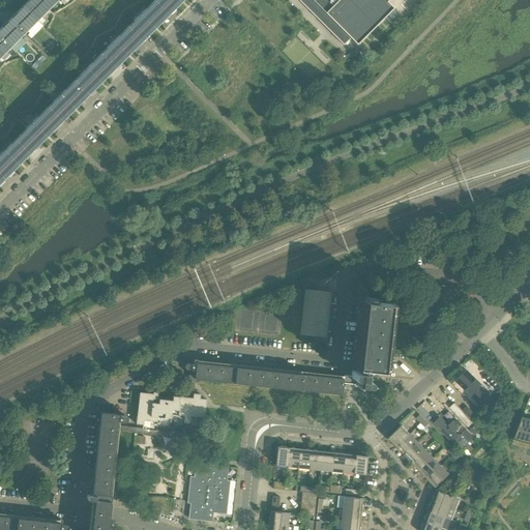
[(28,0),(0,28),(0,57),(23,35),(24,34),(25,33),(57,0),(28,0)]
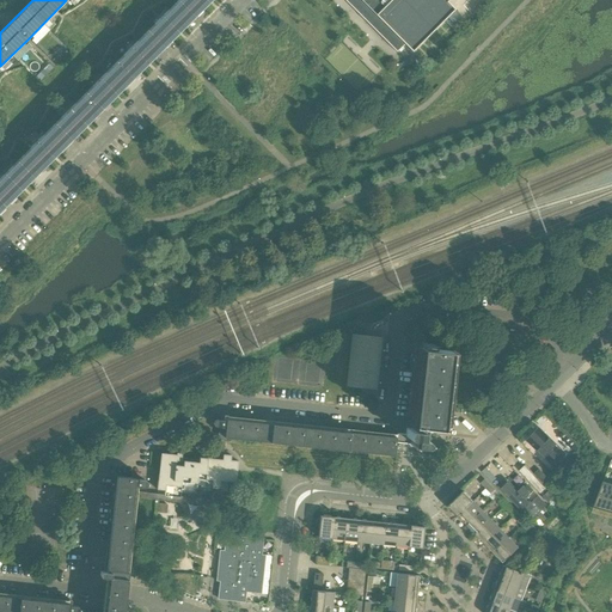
[(177,0),(0,177),(0,210),(210,0),(177,0)]
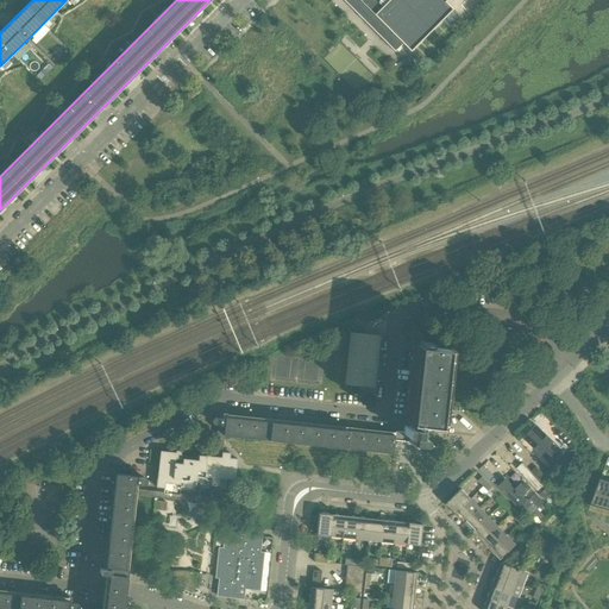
[(433,29),(452,10),(445,1),(446,0),(343,0),(395,51),(402,44),(410,51),(412,49),(433,29)]
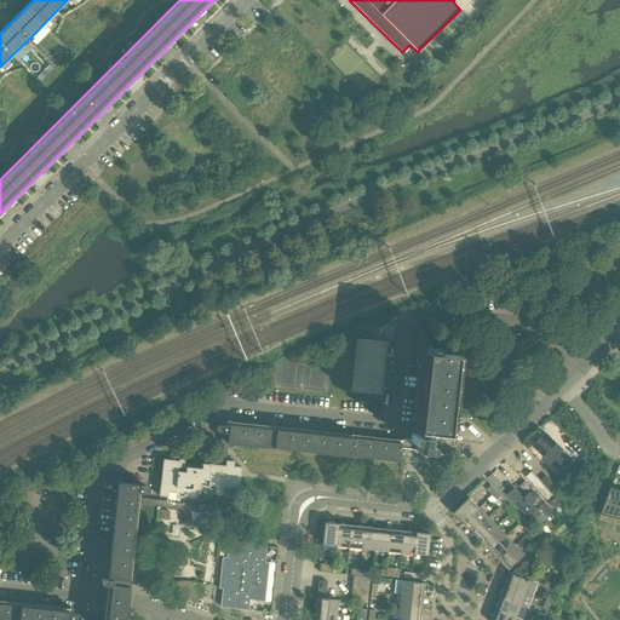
[(474,22),(465,15),(460,10),(449,21),(463,34),(474,22)]
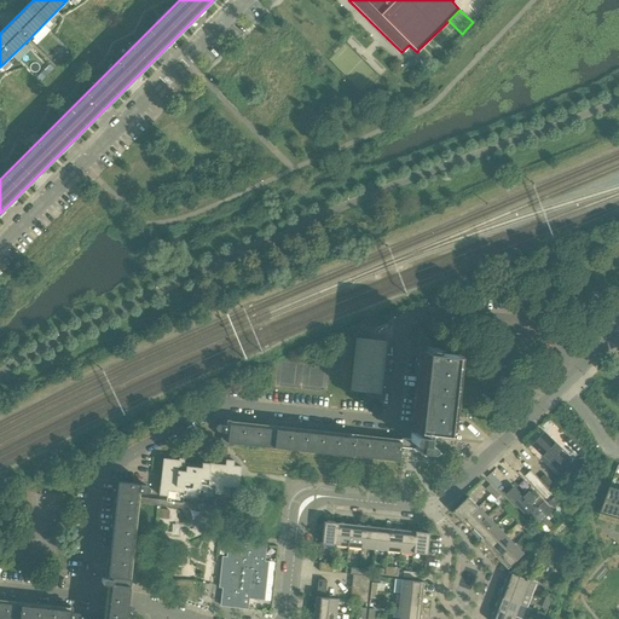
[(357,340),(352,389),(365,391),(365,387),(379,388),(383,347),(370,346),(370,342),(357,340)]
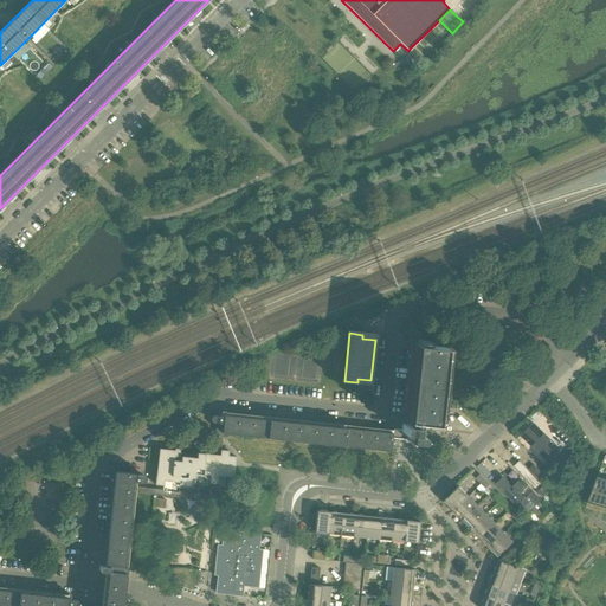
[(410,440),(413,440),(414,440),(413,445),(413,446),(429,447),(429,442),(429,438),(430,430),(430,427),(431,423),(432,423),(434,424),(437,412),(437,407),(442,360),(444,346),(432,345),(425,345),(425,342),(425,341),(417,340),(417,341),(417,343),(416,343),(413,360),(408,408),(407,420),(410,420),(410,425),(403,424),(403,425),(401,425),(401,430),(401,431),(401,432),(403,432),(408,433),(410,433),(410,439),(410,440)]
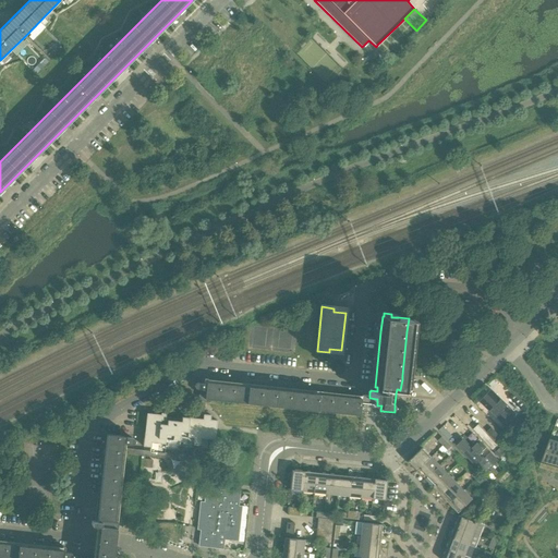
[(205,399),(360,416),(362,399),(353,398),(353,400),(348,399),(348,398),(339,397),(339,398),(334,398),(334,396),(325,396),(325,397),(319,396),(319,395),(312,393),(312,395),(305,395),(305,393),(298,392),(298,393),(291,392),(291,391),(283,390),(283,392),(277,391),(278,390),(269,389),(269,390),(264,390),(264,388),(255,388),(255,389),(250,388),(250,387),(241,386),(241,387),(235,387),(235,386),(227,385),(227,386),(221,385),(221,384),(214,383),(213,385),(207,384),(207,383),(207,379),(198,378),(198,383),(197,383),(196,384),(195,384),(195,385),(194,386),(194,387),(195,388),(195,389),(196,389),(197,389),(205,390),(205,399)]
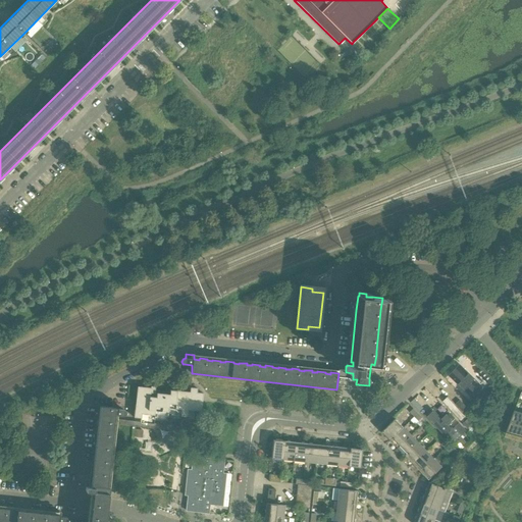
[(450,376),(472,398),(481,387),(460,366),(450,376)]
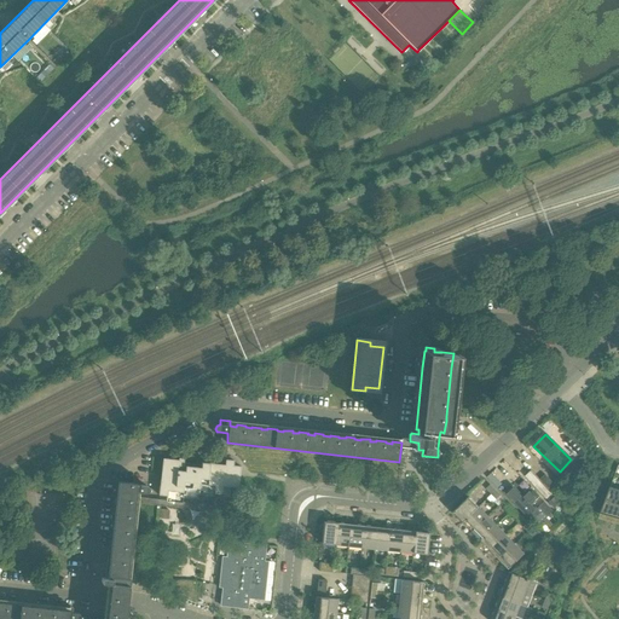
[(580,453),(572,445),(567,450),(576,458),(580,453)]
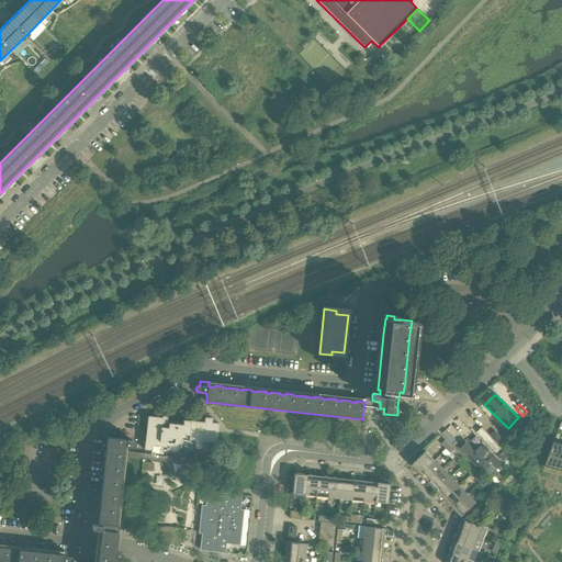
[(187,449),(190,420),(189,420),(182,420),(182,423),(182,425),(168,423),(168,428),(161,427),(163,418),(161,418),(147,416),(147,417),(146,426),(145,440),(144,450),(150,450),(150,454),(150,456),(165,457),(165,456),(166,452),(180,453),(180,449),(187,449)]
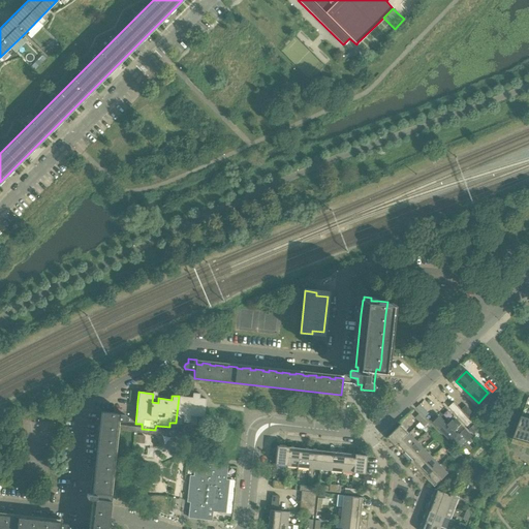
[(180,396),(179,396),(176,423),(183,424),(183,419),(189,421),(190,421),(190,415),(196,416),(197,416),(204,417),(205,412),(205,407),(205,404),(206,399),(199,398),(196,398),(197,394),(192,393),(192,394),(192,398),(186,397),(180,396)]
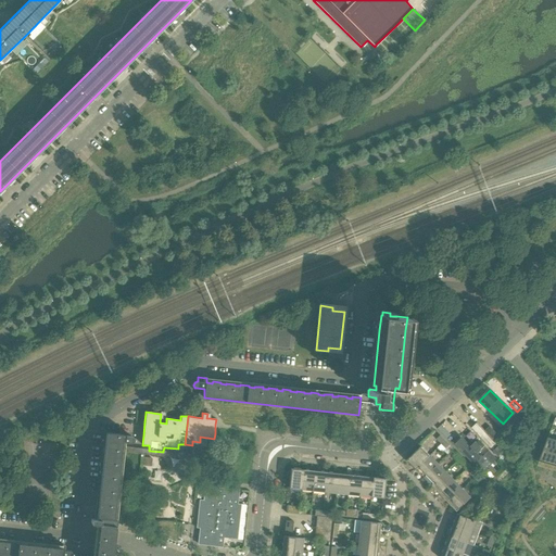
[(493,440),(498,436),(490,427),(485,431),(477,422),(472,428),(491,449),(496,443),(493,440)]
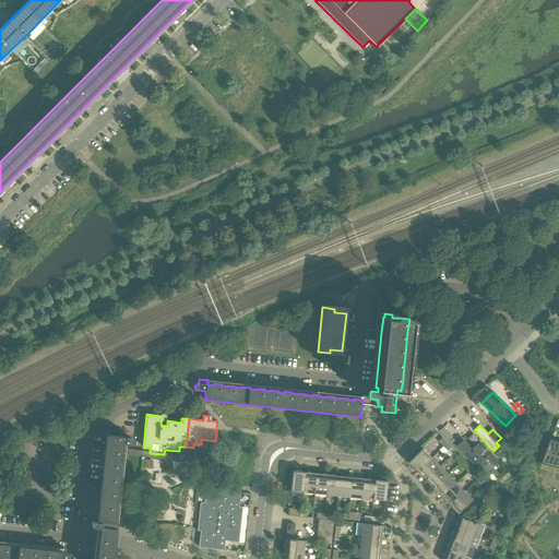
[(88,557),(88,558),(113,558),(115,542),(117,522),(114,522),(122,444),(130,445),(131,445),(132,445),(132,444),(133,444),(133,443),(134,443),(134,442),(134,441),(133,441),(133,440),(132,439),(131,439),(123,438),(123,437),(106,436),(99,499),(97,498),(95,520),(97,520),(97,522),(93,522),(92,522),(91,526),(92,526),(99,527),(98,539),(96,558),(88,557)]
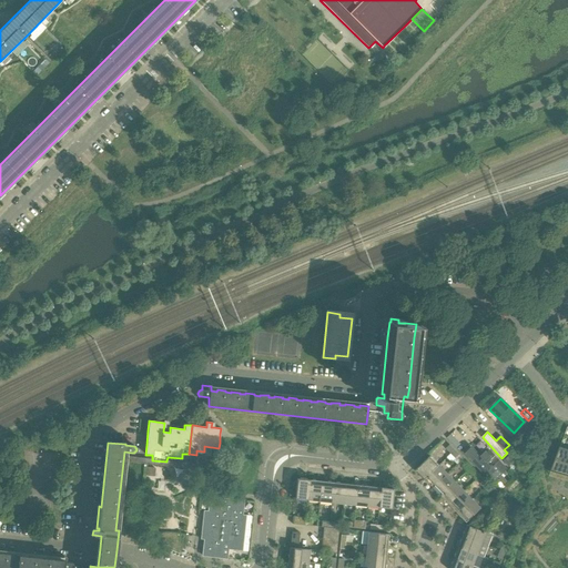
[(485,474),(492,468),(486,463),(494,455),(487,448),(479,456),(469,445),(463,452),(485,474)]
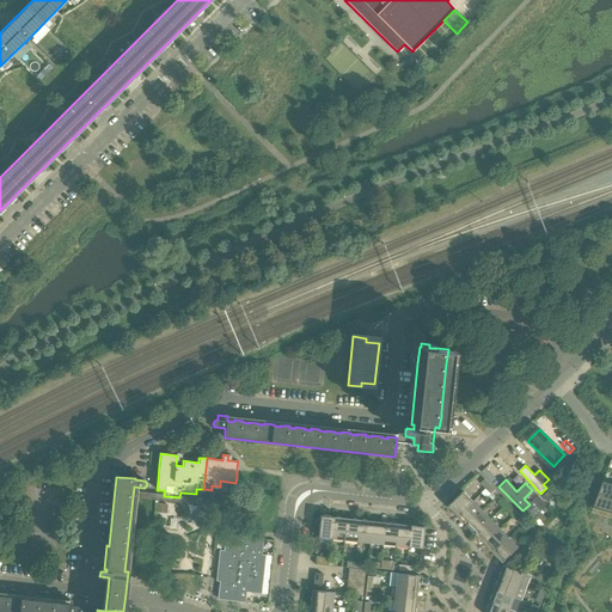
[(591,513),(605,516),(611,496),(611,484),(603,482),(591,513)]
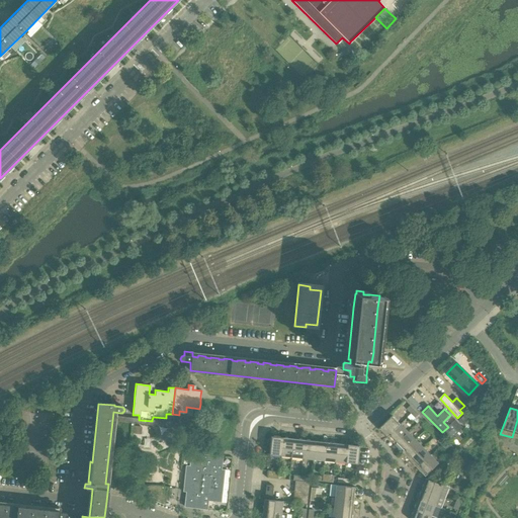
[(467,413),(459,421),(463,425),(471,417),(467,413)]
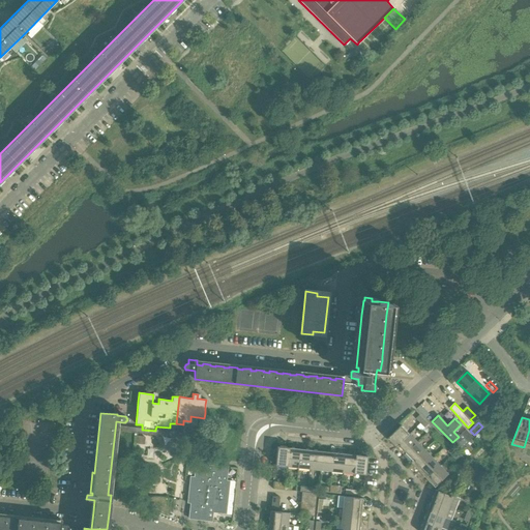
[(388,438),(396,447),(409,434),(402,425),(388,438)]
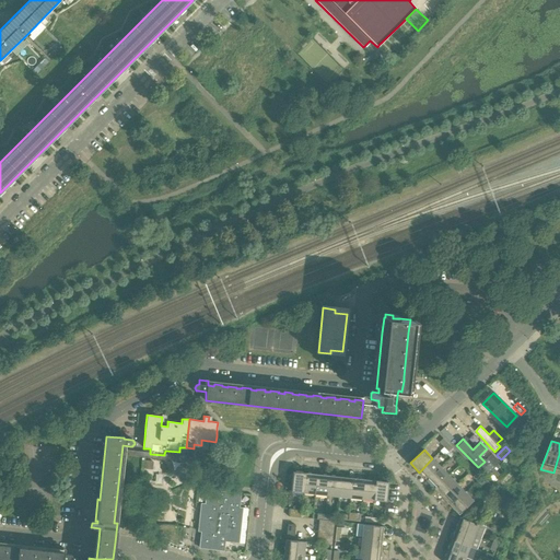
[(496,457),(482,470),(487,475),(488,475),(491,470),(494,468),(496,467),(494,466),(499,462),(496,457)]
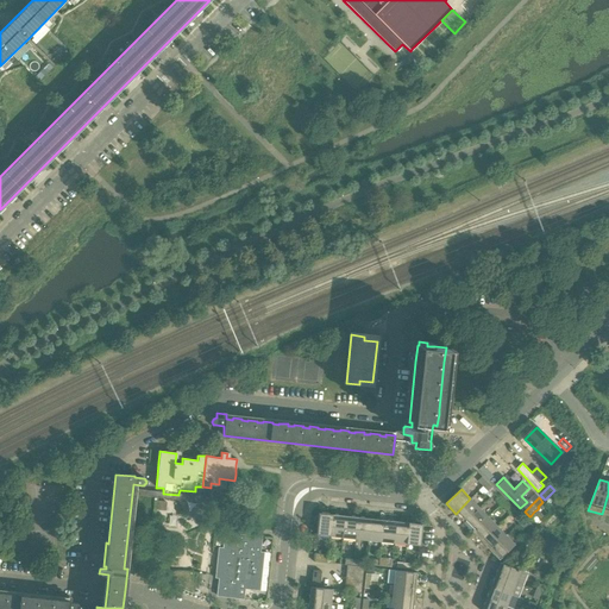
[(456,514),(464,522),(479,508),(470,498),(456,514)]
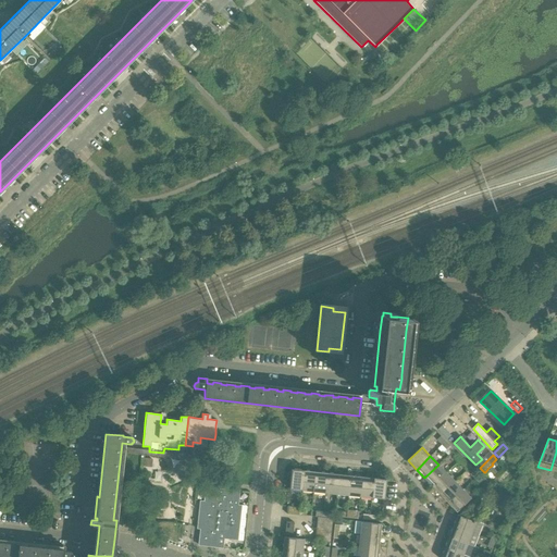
[(424,478),(433,486),(446,473),(438,465),(424,478)]
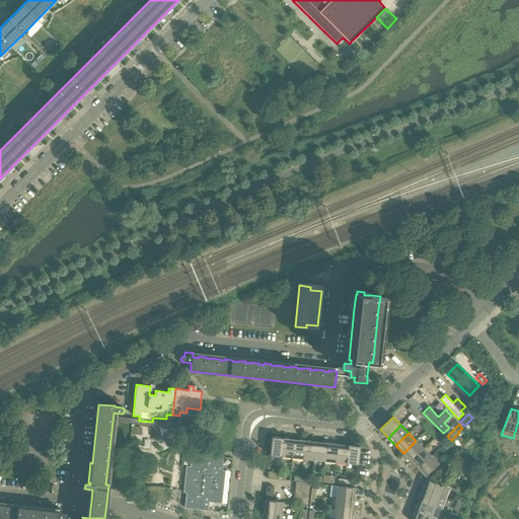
[(464,441),(458,434),(455,436),(462,443),(464,441)]
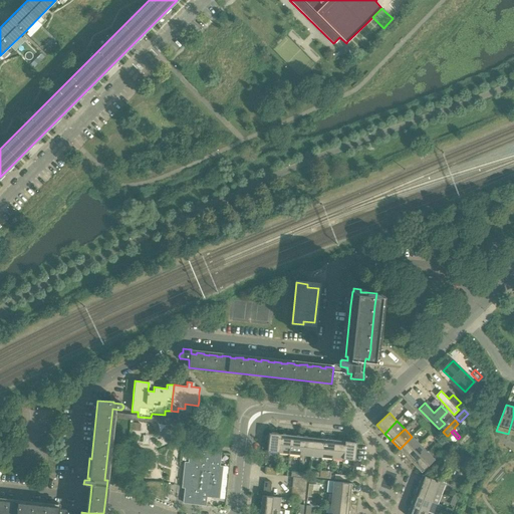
[(266,451),(278,453),(280,435),(268,433),(266,451)]
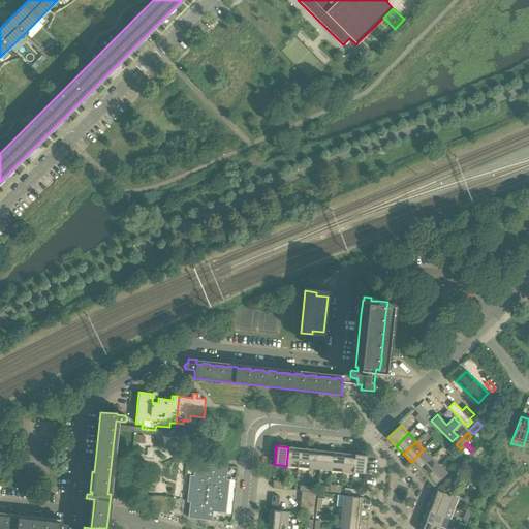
[(286,466),(298,467),(300,448),(288,447),(286,466)]
